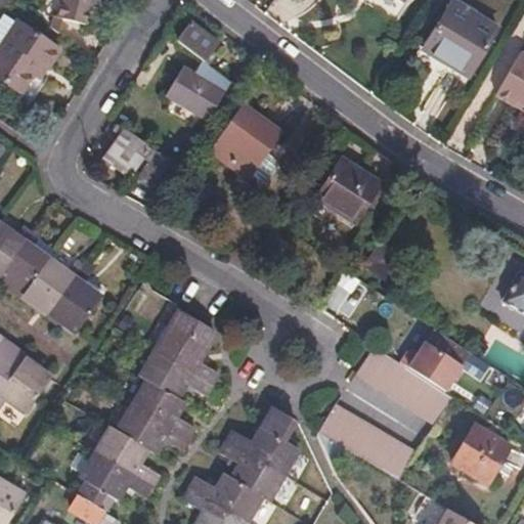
[(57,0),(52,19),(79,27),(84,9),(97,12),(100,0),(57,0)]
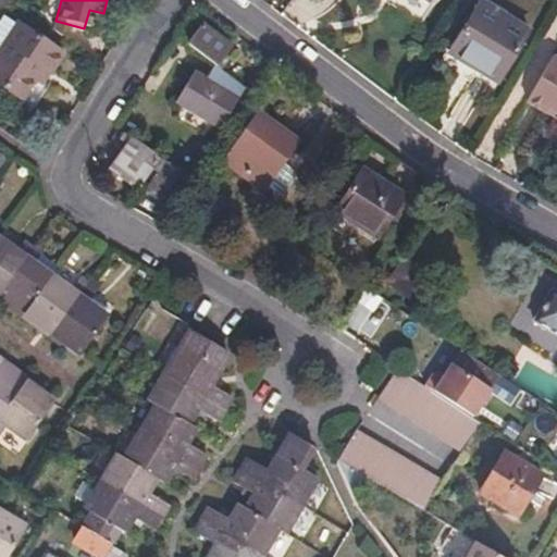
[(479,67),(474,76),(495,87),(529,31),(480,0),(449,51),(479,67)]
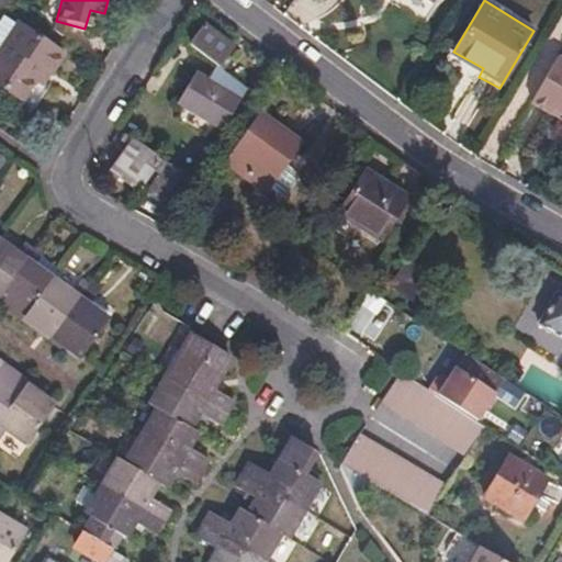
[(0,47),(18,23),(6,15),(0,23),(0,47)]
